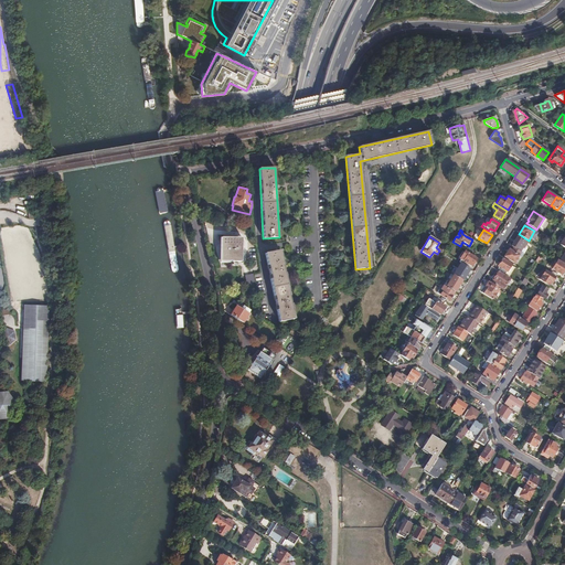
[(514,241),(511,246),(520,252),(522,247),(523,248),(526,243),(516,236),(514,241)]
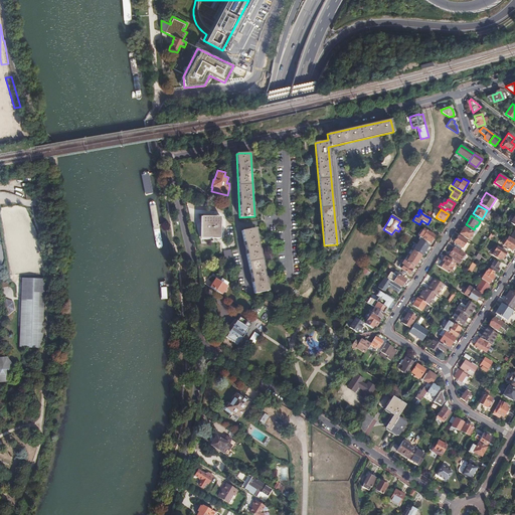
[(202,216),(201,237),(221,238),(221,216),(202,216)]
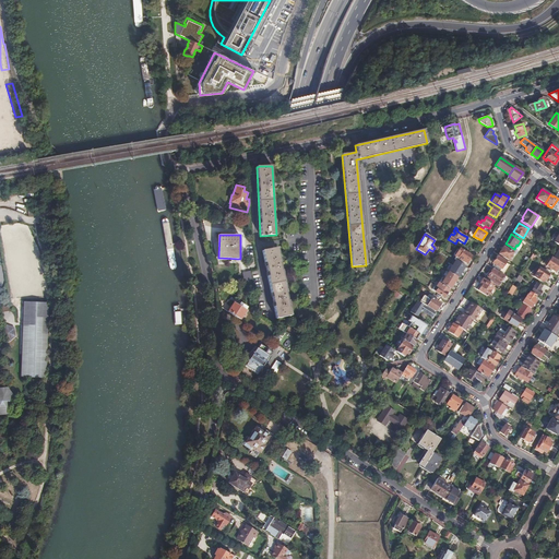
[(277,247),(262,250),(276,319),(292,316),(277,247)]
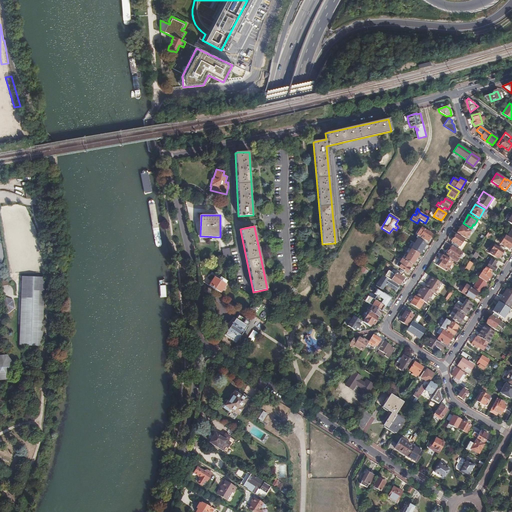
[(461,226),(457,232),(466,237),(470,231),(461,226)]
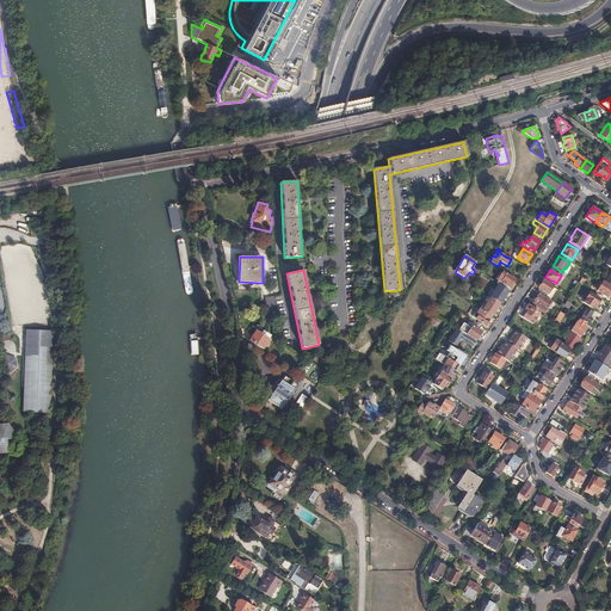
[(501,282),(499,285),(505,289),(507,284),(511,287),(514,281),(506,275),(501,282)]
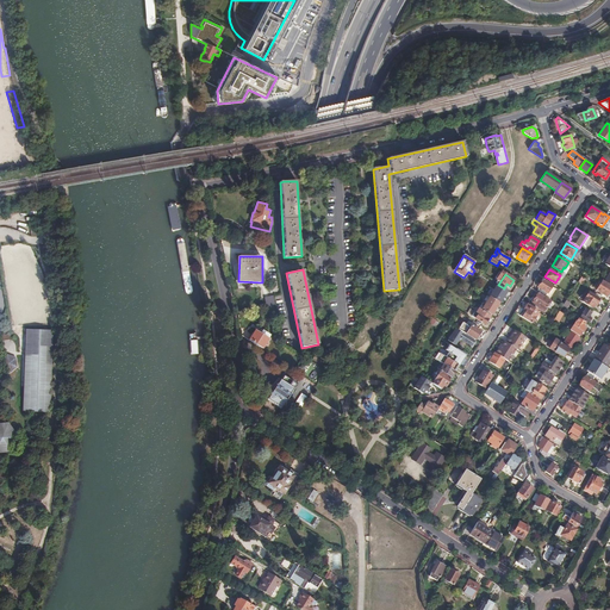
[(539,288),(536,292),(549,299),(552,296),(547,293),(552,286),(542,280),(537,287),(539,288)]
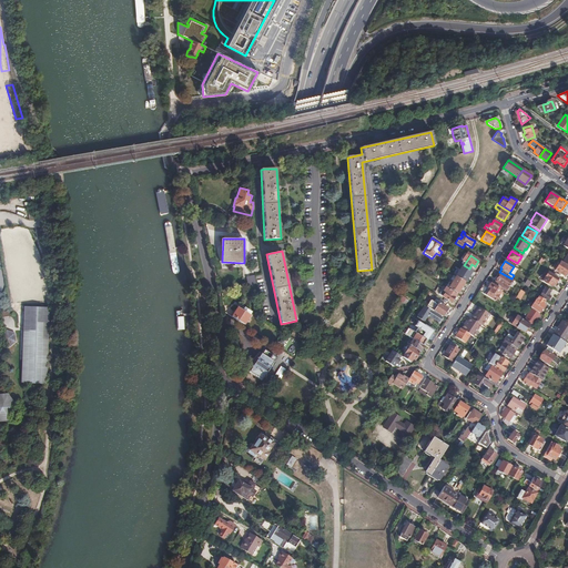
[(564,276),(567,270),(567,265),(563,262),(560,261),(553,273),(557,275),(558,273),(564,276)]
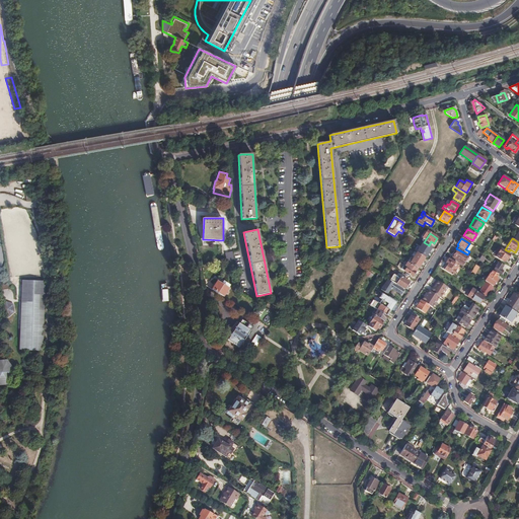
[(424,242),(417,252),(425,257),(432,247),(429,245),(424,242)]
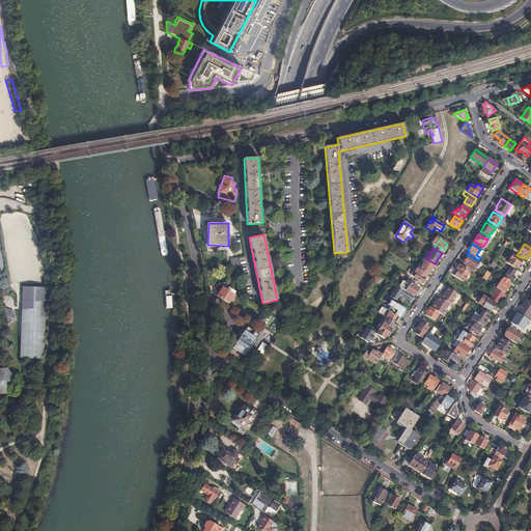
[(478,260),(467,254),(465,258),(467,260),(464,263),(469,267),(469,268),(473,271),(479,261),(478,260)]
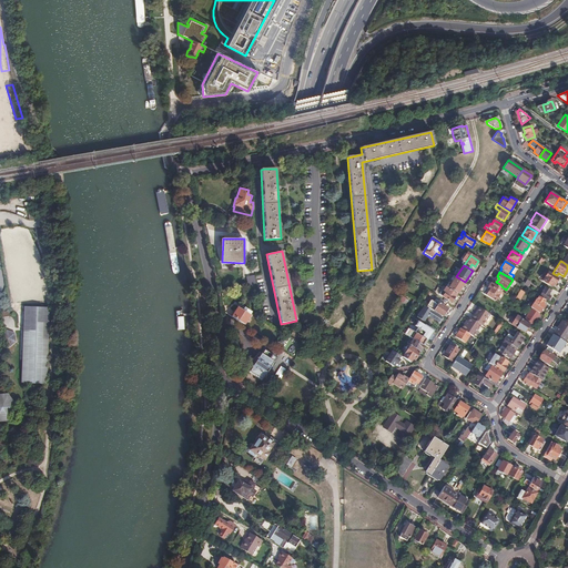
[(543,281),(551,287),(554,283),(555,284),(558,279),(546,272),(541,279),(543,281)]
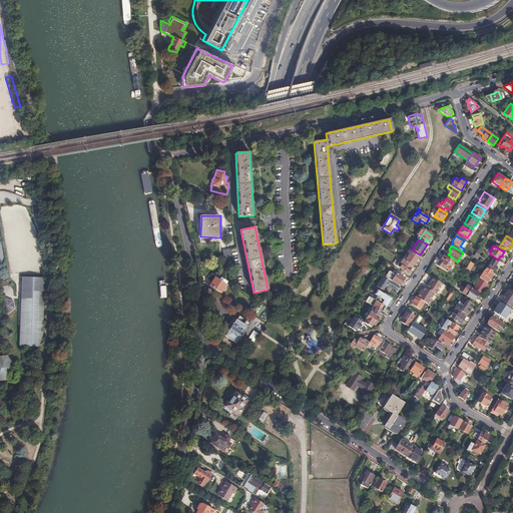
[(412,249),(409,254),(416,260),(420,254),(412,249)]
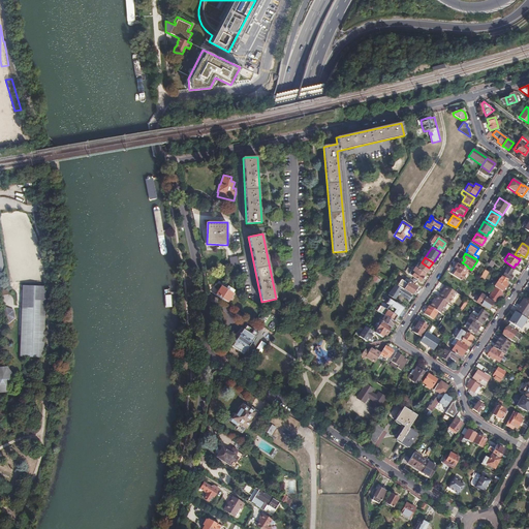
[(422,262),(417,269),(426,274),(429,268),(422,262)]
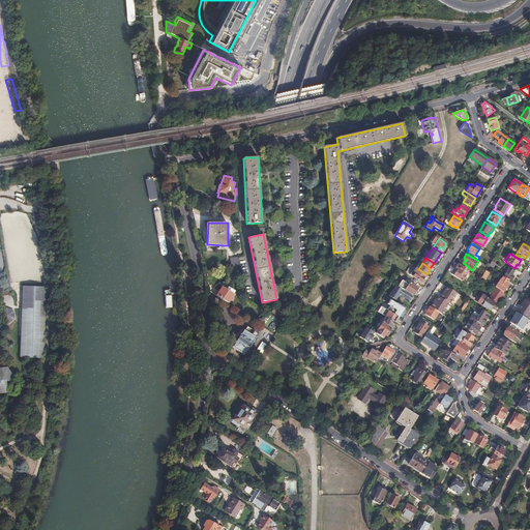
[(454,268),(450,265),(450,266),(447,271),(453,275),(462,281),(468,271),(460,266),(458,265),(454,268)]
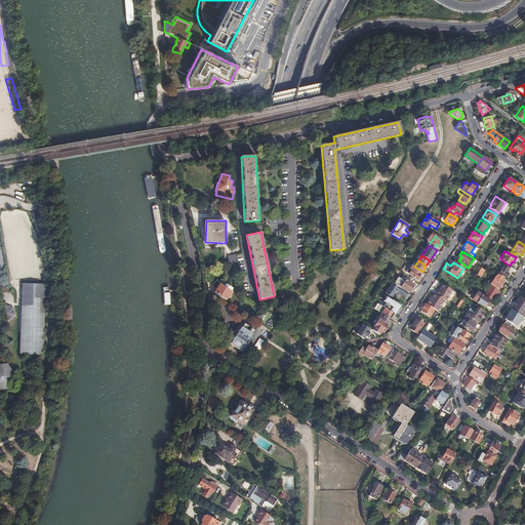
[(406,272),(408,274),(416,279),(421,272),(411,266),(409,264),(407,268),(408,269),(406,272)]
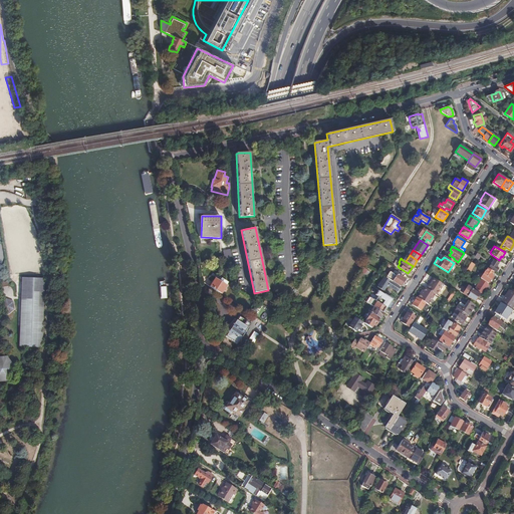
[(498,263),(493,260),(489,267),(496,271),(498,267),(496,266),(498,263)]
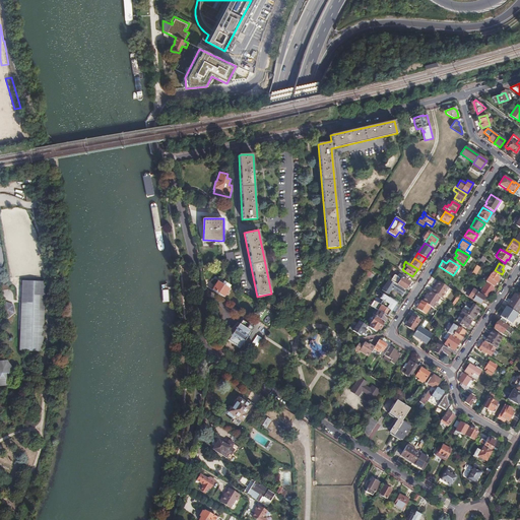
[(499,275),(493,270),(485,281),(494,286),(496,282),(498,283),(500,279),(497,278),(499,275)]
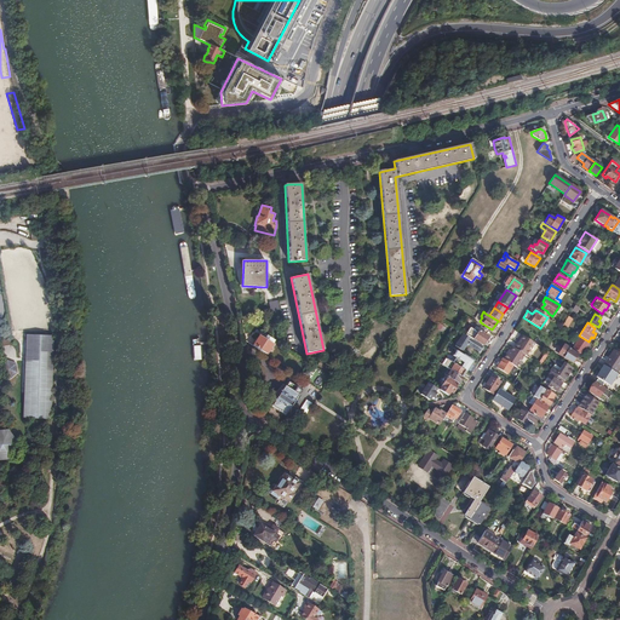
[(480,331),(474,339),(483,345),(488,337),(480,331)]
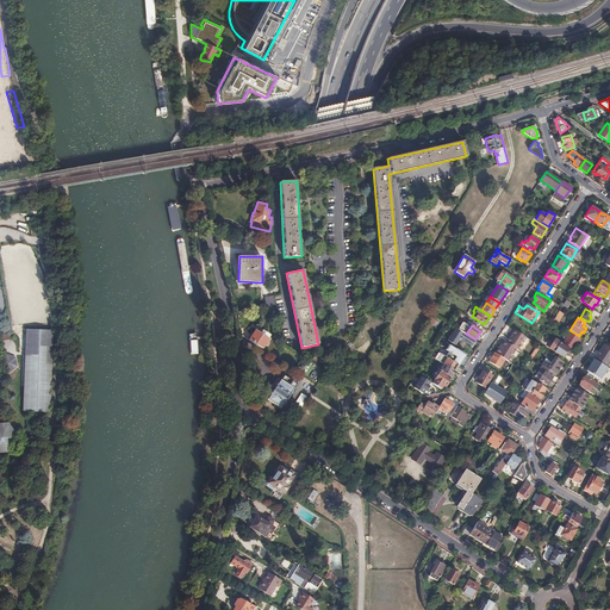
[(475,341),(455,328),(447,341),(455,346),(459,338),(462,341),(464,340),(472,346),(475,341)]
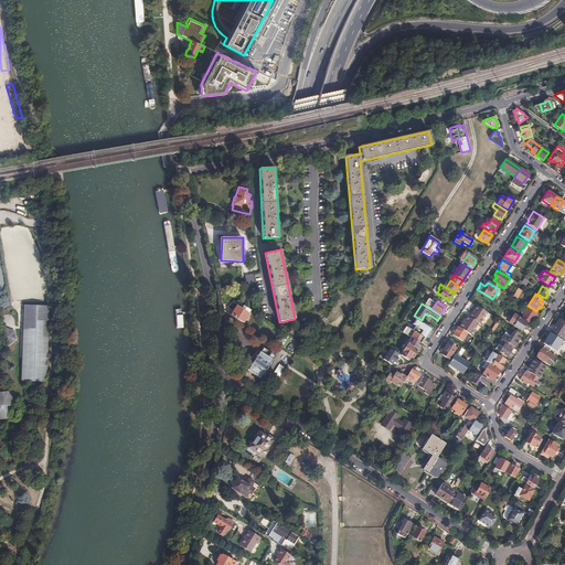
[(487,312),(475,305),(471,310),(473,311),(469,317),(478,323),(479,323),(487,312)]
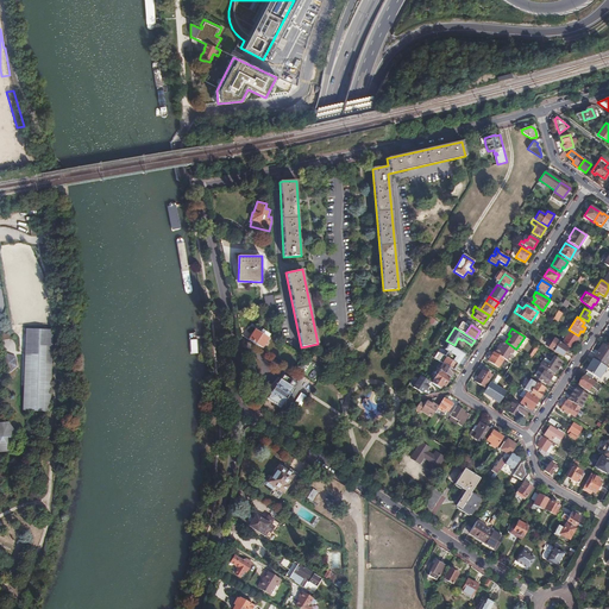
[(52,330),(25,330),(24,412),(51,412),(52,330)]
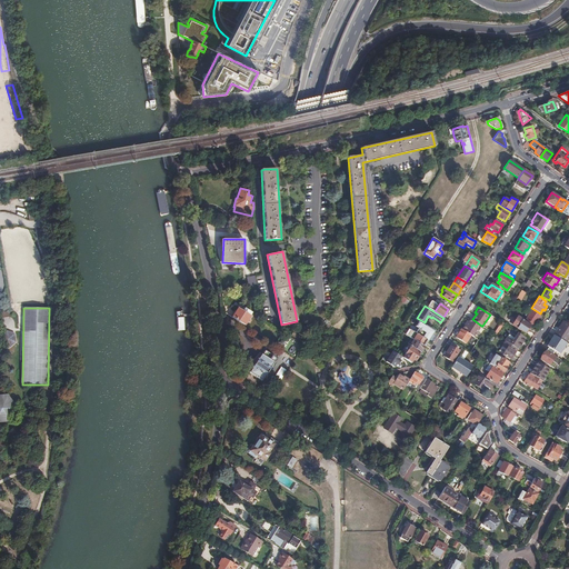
[(232,317),(245,325),(247,321),(249,323),(251,320),(248,319),(251,315),(250,315),(251,312),(243,308),(242,311),(238,308),(232,317)]
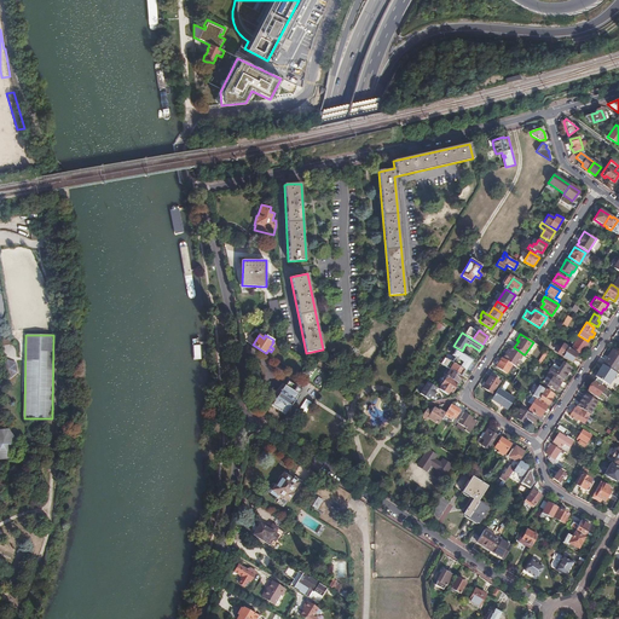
[(578,337),(572,347),(580,353),(586,343),(578,337)]
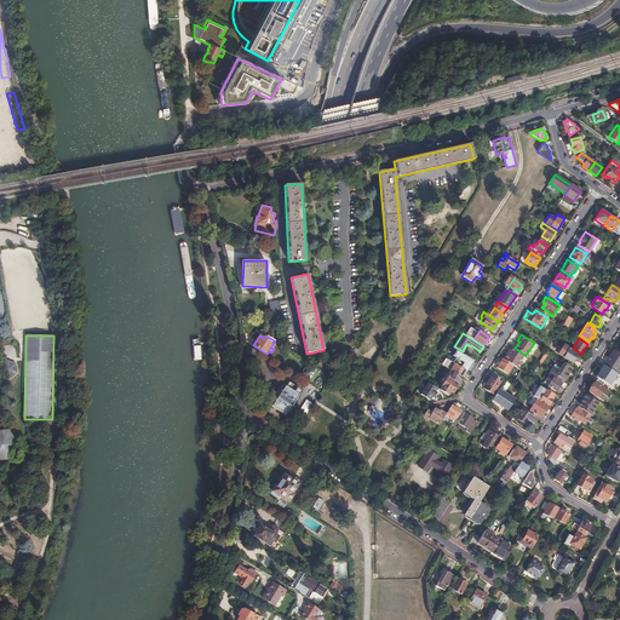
[(569,348),(563,344),(557,354),(573,363),(578,355),(568,349),(569,348)]
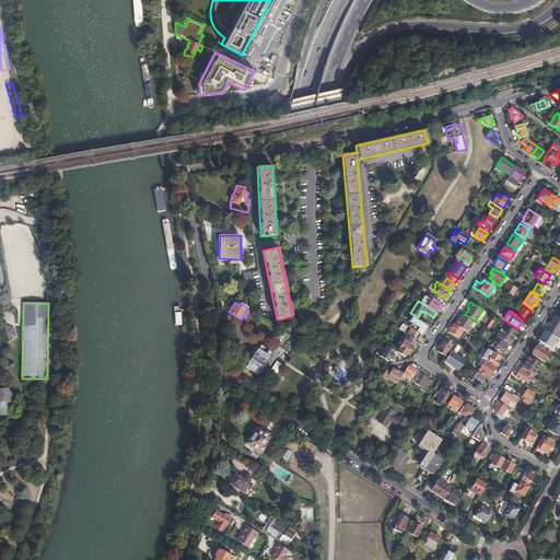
[(465,314),(464,314),(459,321),(458,319),(455,324),(464,330),(466,331),(474,321),(465,314)]
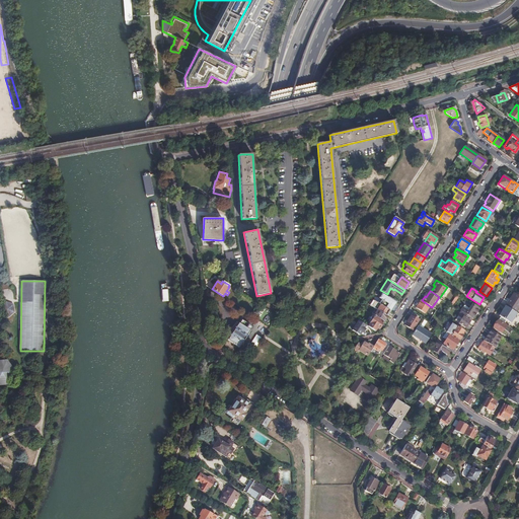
[(514,292),(505,305),(515,311),(518,305),(518,295),(514,292)]
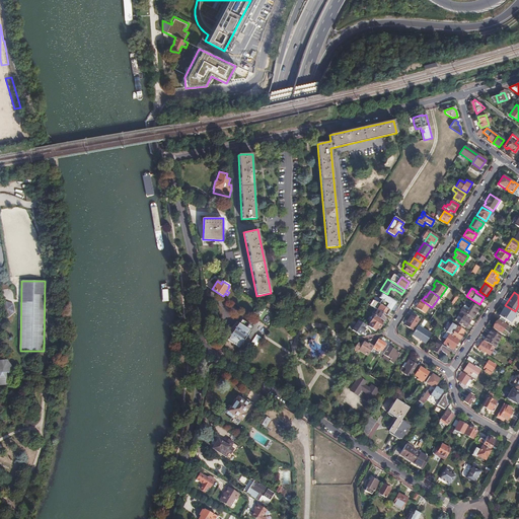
[(459,295),(457,293),(450,304),(453,306),(459,295)]
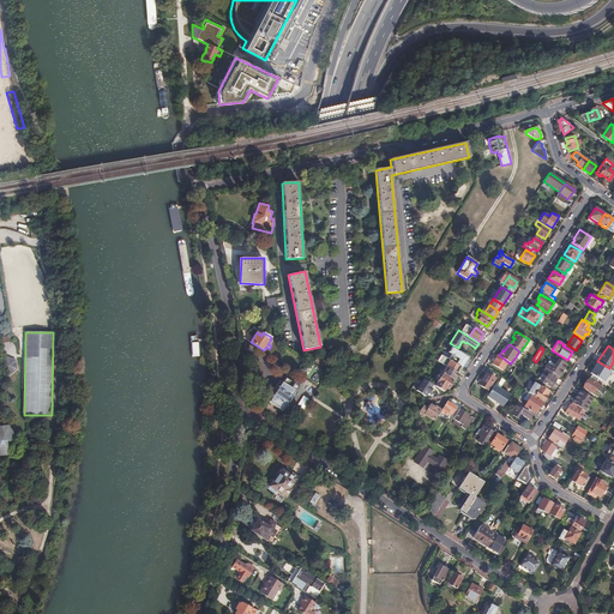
[(17,361),(16,351),(6,349),(0,354),(2,363),(11,366),(17,361)]
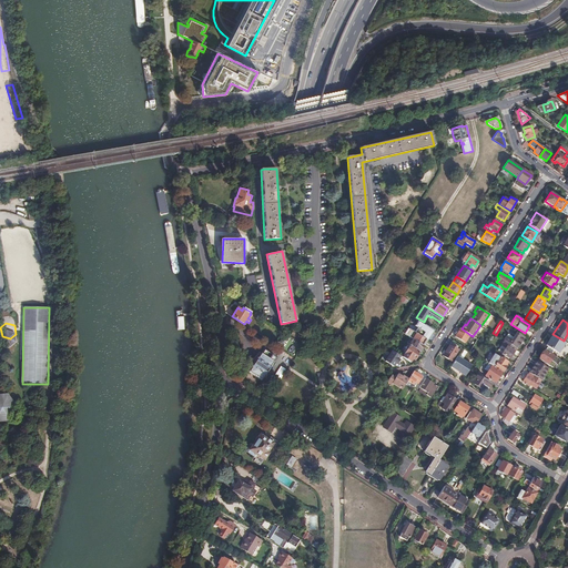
[(419,330),(417,334),(427,341),(432,334),(433,333),(435,328),(426,323),(423,328),(428,331),(426,333),(419,330)]
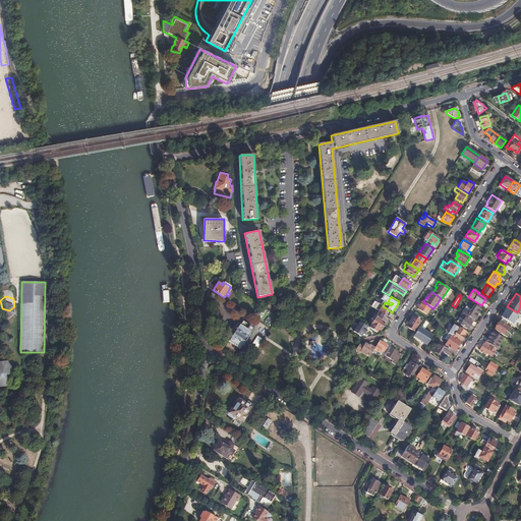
[(423,301),(422,301),(418,308),(426,314),(431,307),(423,301)]
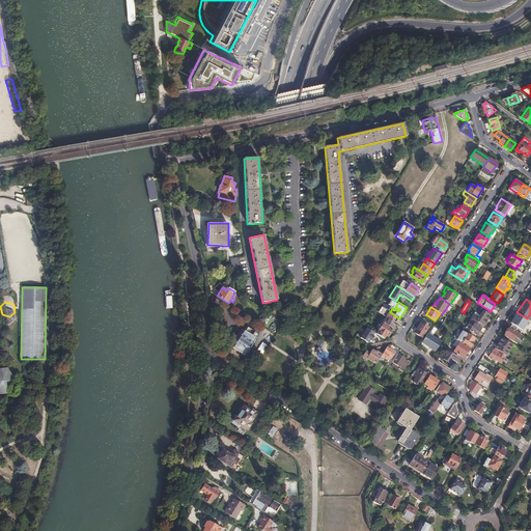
[(384,308),(380,313),(384,315),(396,324),(399,318),(390,312),(384,308)]
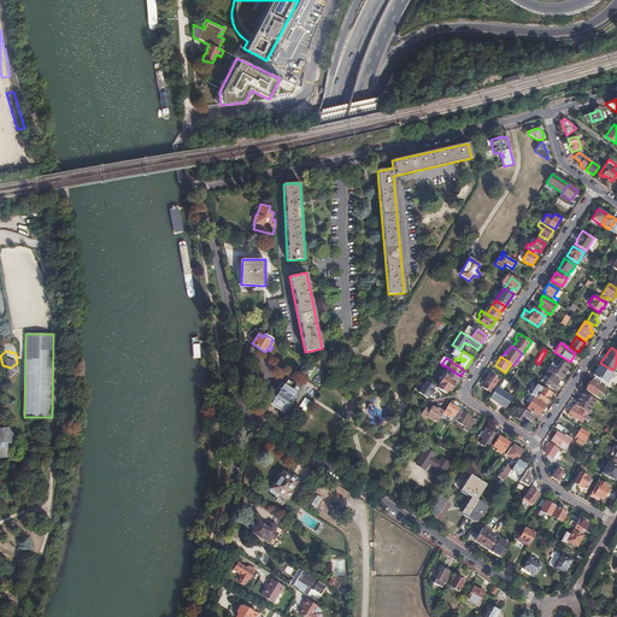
[(562,378),(570,365),(562,360),(556,370),(550,365),(547,369),(562,378)]
